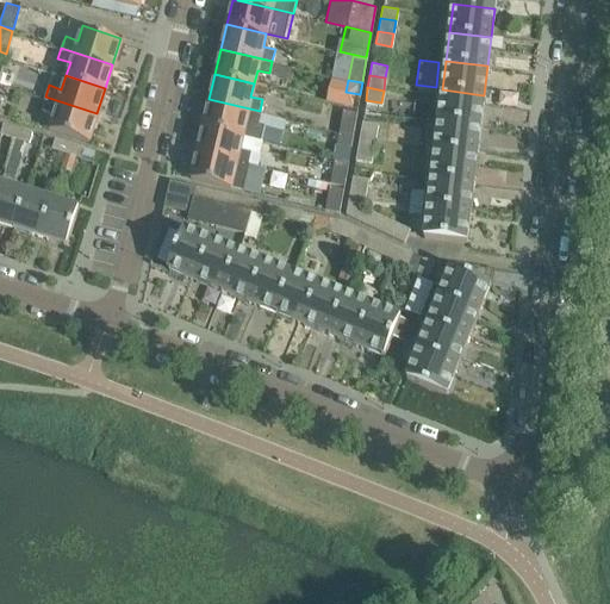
[(442,89),(439,118),(480,124),(484,95),(442,89)]
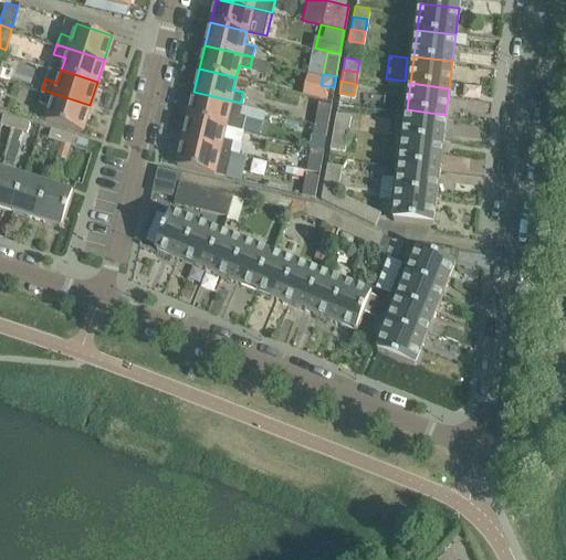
[(82,128),(90,105),(42,90),(39,99),(50,103),(45,117),(82,128)]
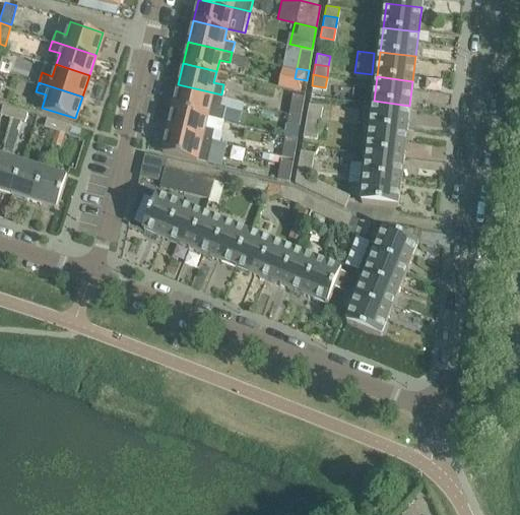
[(178,84),(173,106),(206,114),(217,116),(221,117),(223,106),(218,105),(219,104),(221,94),(178,84)]
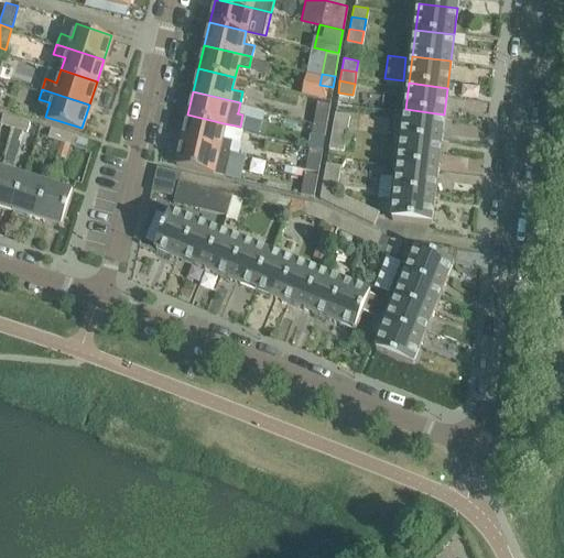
[(326,122),(331,101),(317,99),(314,120),(326,122)]
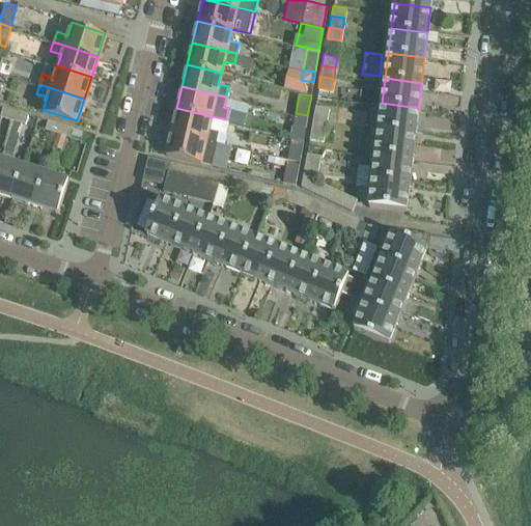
[(382,103),(379,128),(415,133),(418,108),(382,103)]
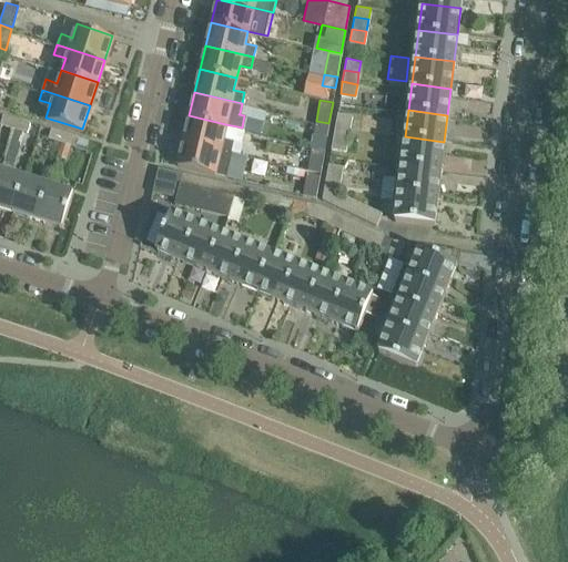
[(337,111),(335,123),(350,125),(352,113),(337,111)]
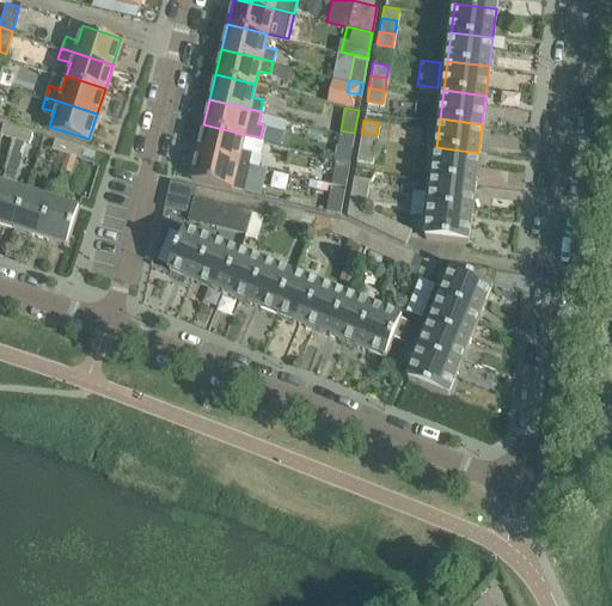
[(0,132),(14,135),(18,126),(4,121),(0,132)]
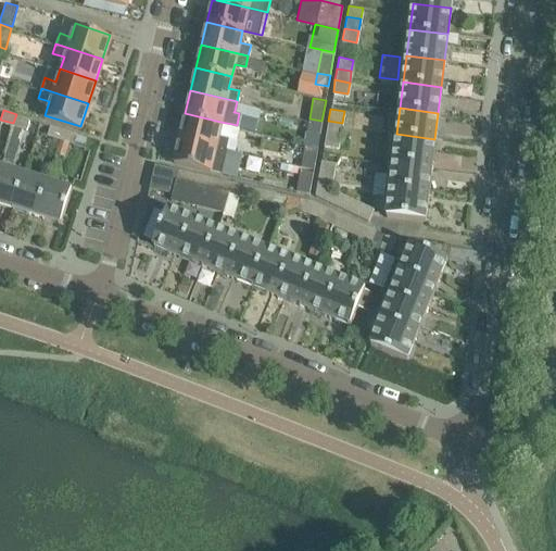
[(185,113),(179,136),(226,147),(228,136),(217,134),(220,122),(185,113)]
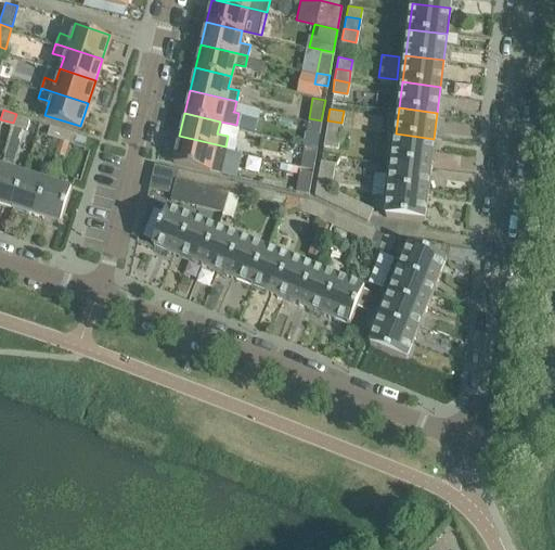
[(29,117),(16,114),(13,123),(27,127),(29,117)]
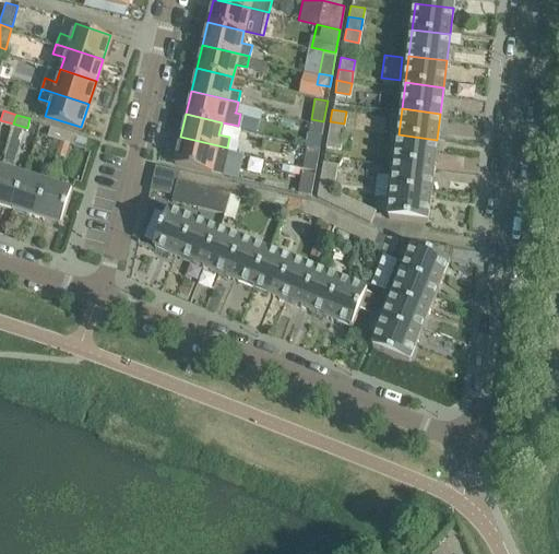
[(309,131),(307,144),(320,146),(322,132),(323,122),(310,120),(309,131)]
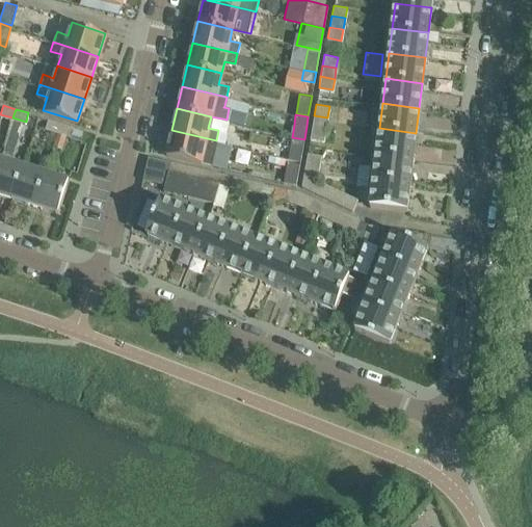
[(314,115),(312,126),(325,129),(327,117),(314,115)]
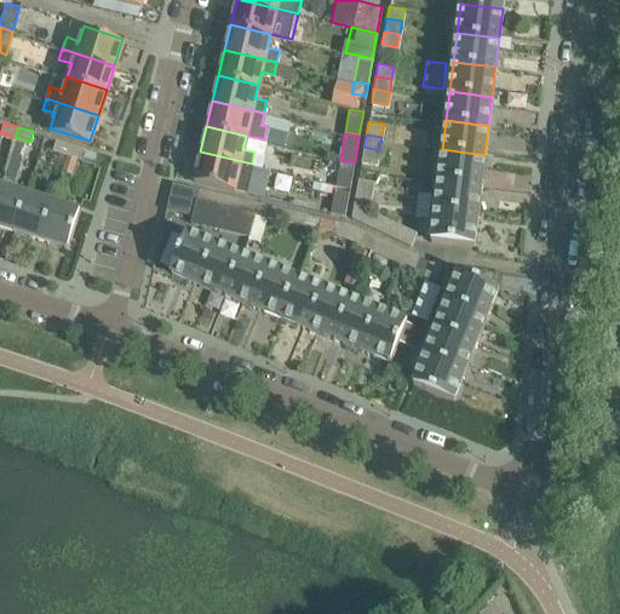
[(52,148),(67,153),(70,142),(56,137),(52,148)]
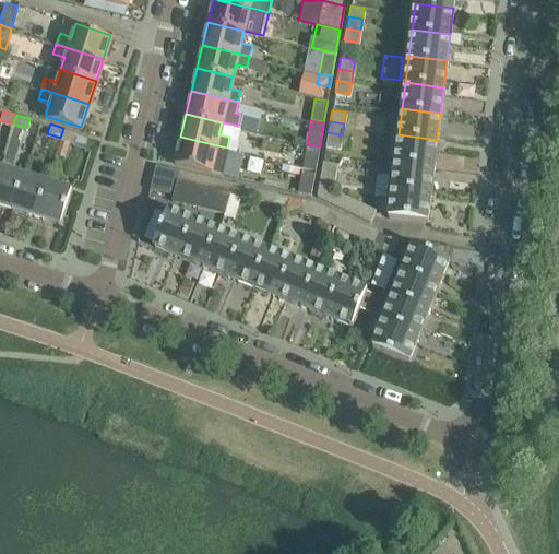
[(76,132),(63,128),(60,138),(74,141),(76,132)]
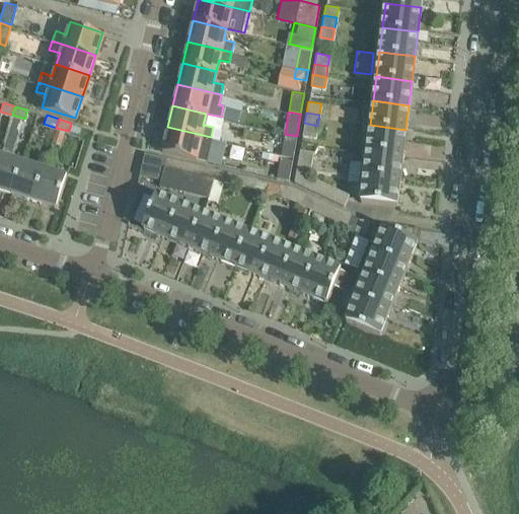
[(317,126),(304,123),(302,134),(315,136),(317,126)]
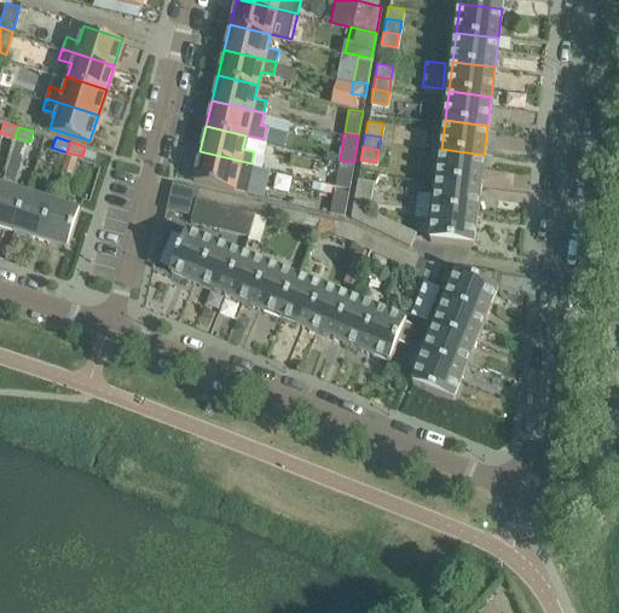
[(441,155),(438,178),(480,184),(482,160),(484,155),(441,149),(441,155)]
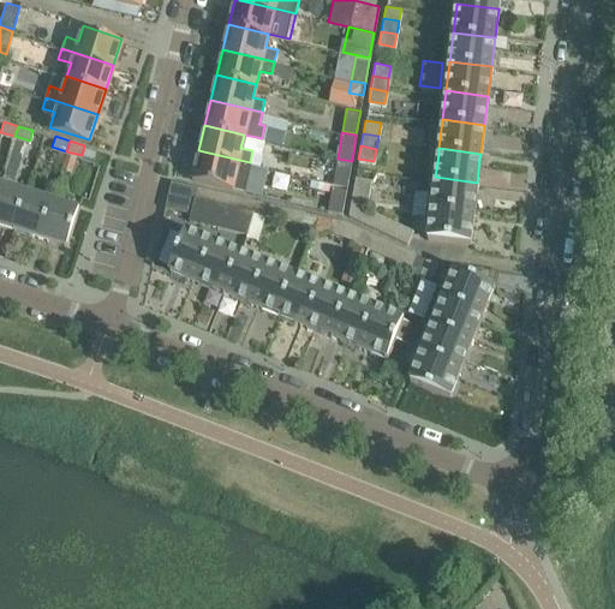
[(198,150),(191,177),(244,189),(250,162),(198,150)]
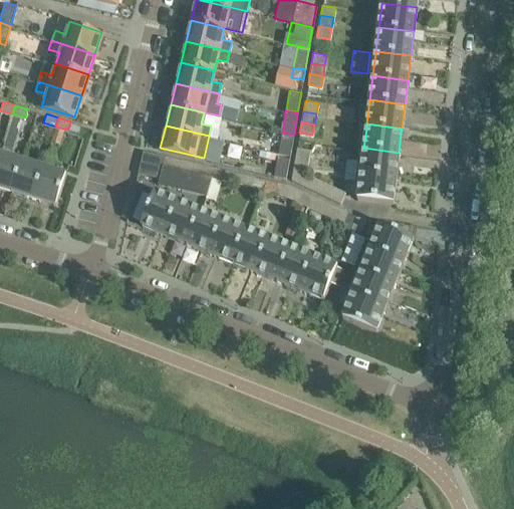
[(294,135),(282,133),(278,152),(290,155),(294,135)]
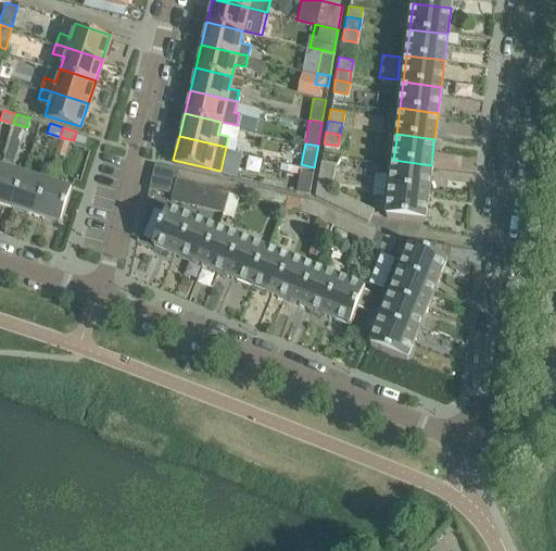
[(336,161),(320,159),(317,179),(332,180),(336,161)]
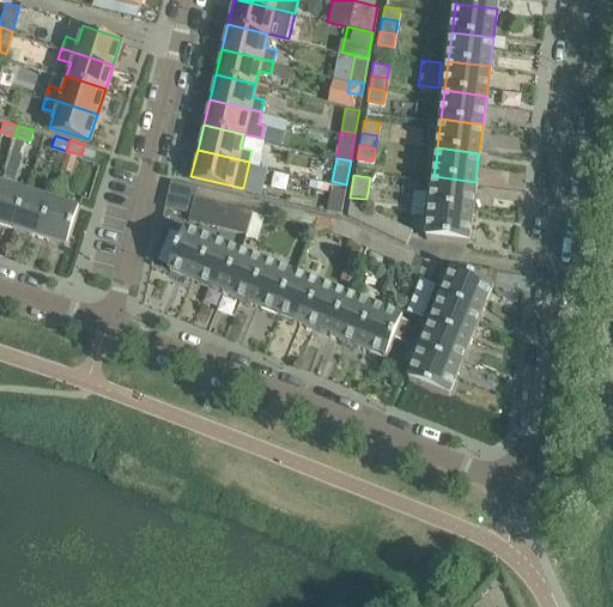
[(434,176),(430,206),(472,211),(475,182),(434,176)]
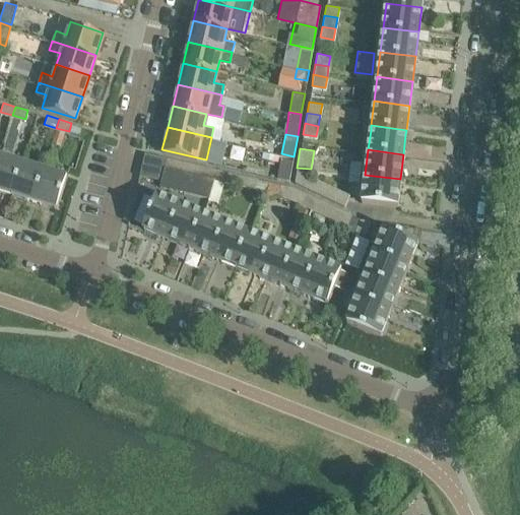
[(159,184),(186,190),(193,173),(195,164),(144,151),(139,174),(160,179),(159,184)]
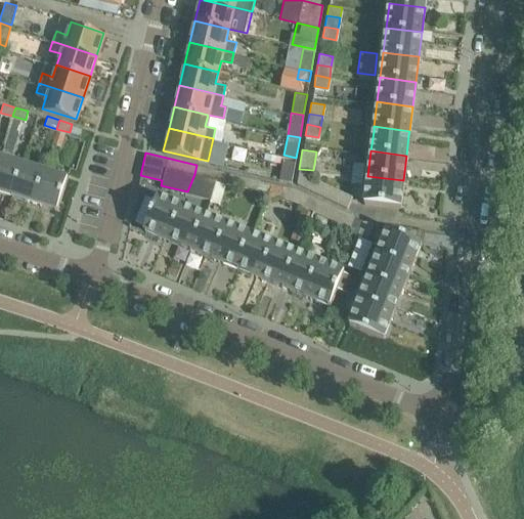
[(23,162),(0,155),(0,156),(0,188),(12,193),(23,162)]
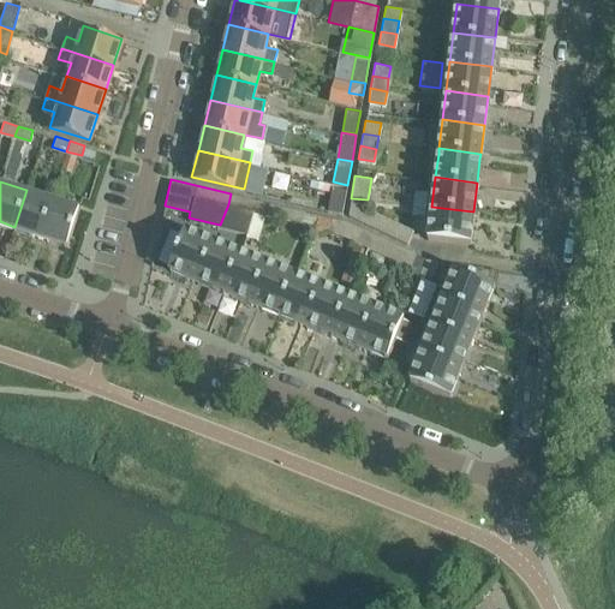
[(333,185),(332,190),(328,209),(342,212),(346,187),(333,185)]
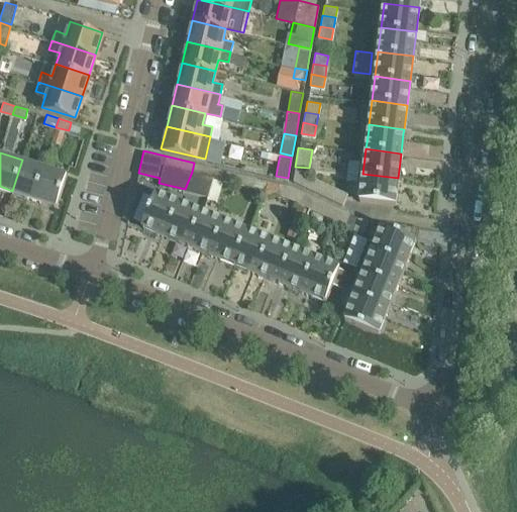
[(12,191),(33,197),(43,166),(22,160),(12,191)]
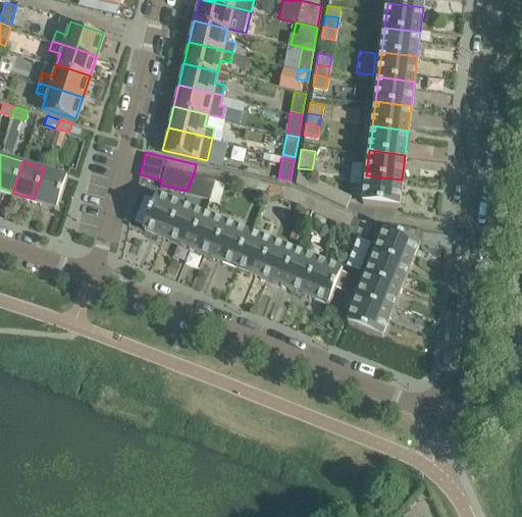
[(220,169),(196,164),(194,173),(218,179),(220,169)]
